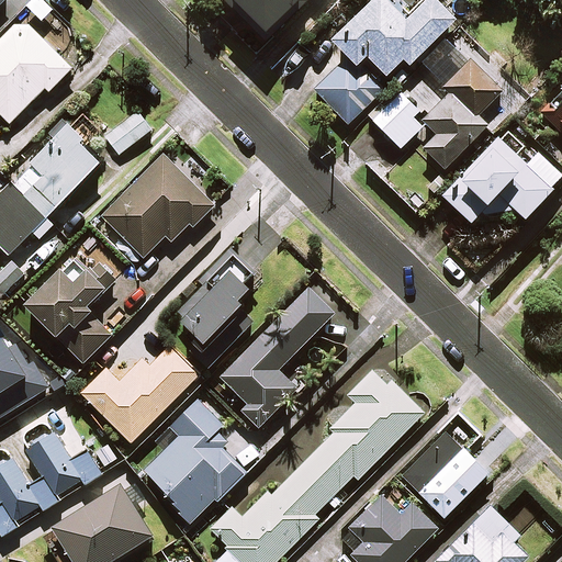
[(225,0),(226,1),(227,0),(235,0),(268,33),(262,37),(268,43),(302,10),(310,2),(306,0),(225,0)]
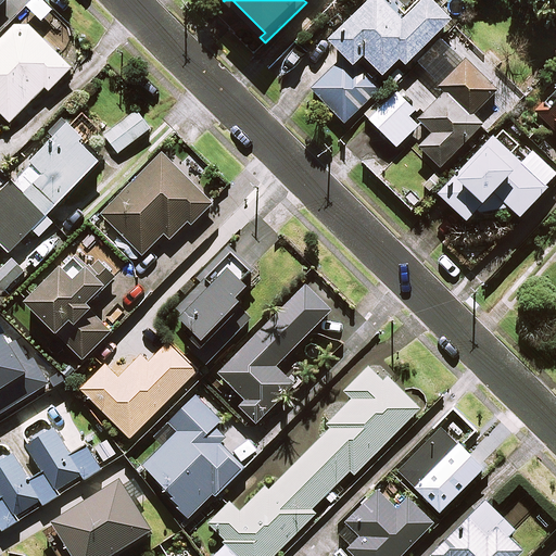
[(310,90),(343,124),(388,78),(384,75),(401,59),(407,65),(452,20),(431,0),(424,0),(404,20),(383,0),(370,0),(330,41),(344,55),(310,90)]
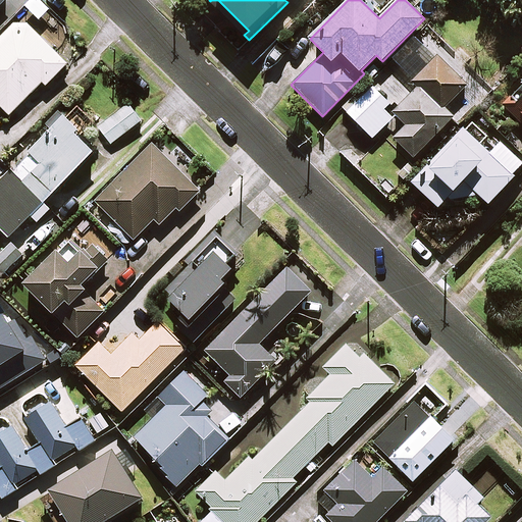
[(67,64),(22,19),(0,41),(0,105),(9,115),(43,82),(47,86),(67,64)]
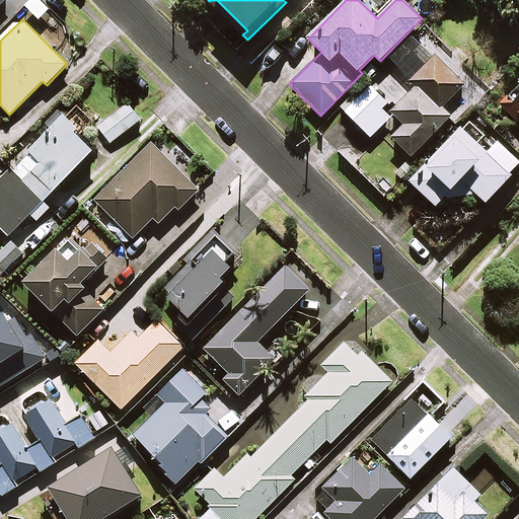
[(478,99),(447,69),(454,62),(424,32),(346,112),(371,137),(393,115),(404,125),(392,137),(412,156),(449,118),(454,123),(478,99)]
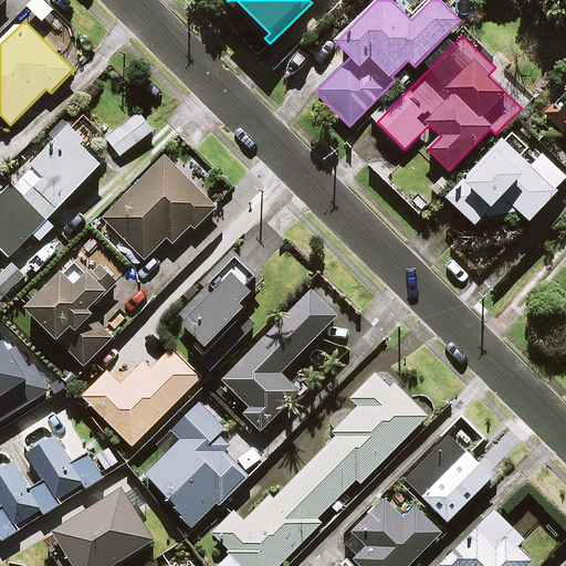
[(565,100),(549,117),(565,133),(565,100)]
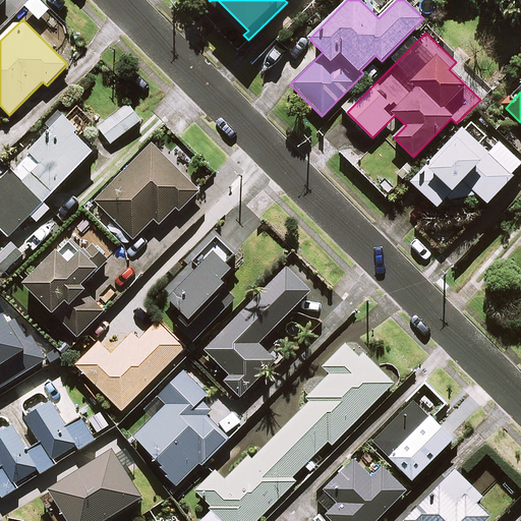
[(141,121),(129,105),(99,126),(111,143),(141,121)]
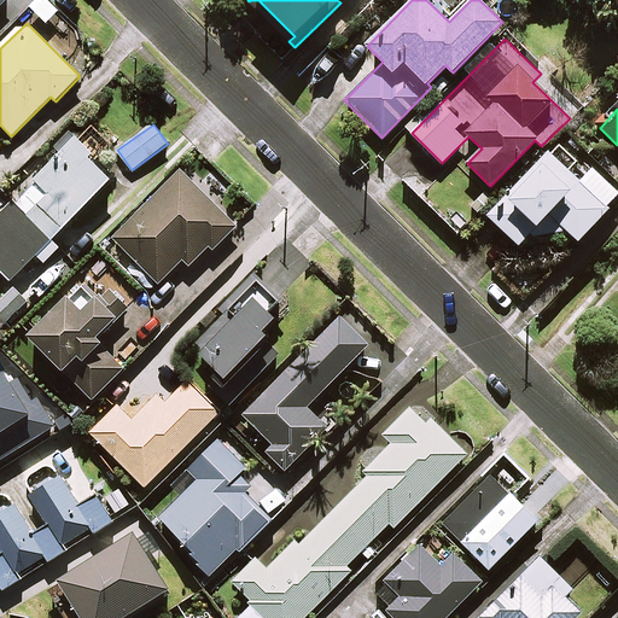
[(114,180),(75,140),(34,180),(36,182),(0,216),(0,269),(11,281),(38,255),(45,262),(59,249),(51,239),(114,180)]
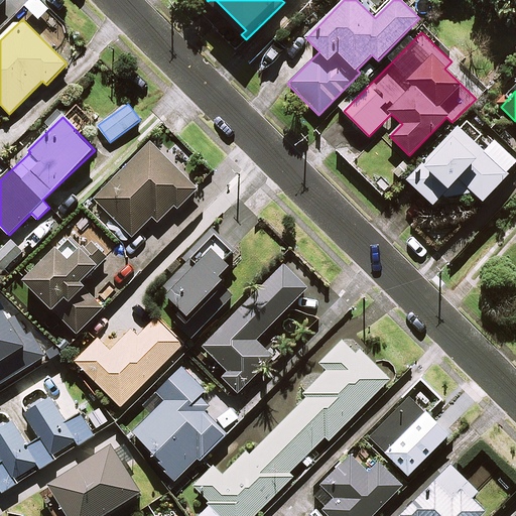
[(508,174),(460,128),(409,180),(434,206),(460,178),(484,201),(508,174)]
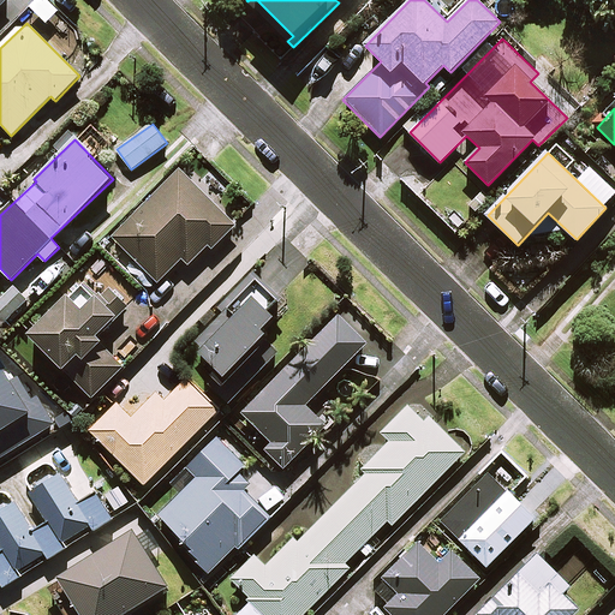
[(113,237),(137,261),(125,272),(147,293),(159,281),(183,258),(189,264),(209,245),(213,248),(236,226),(181,169),(113,237)]
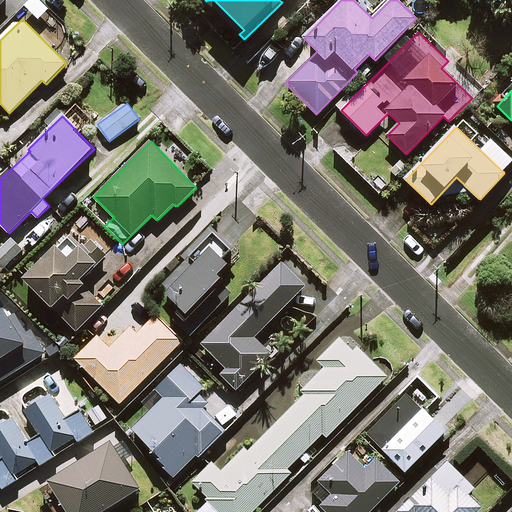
[(107,256),(78,226),(57,247),(25,278),(77,331),(103,306),(79,282),(107,256)]
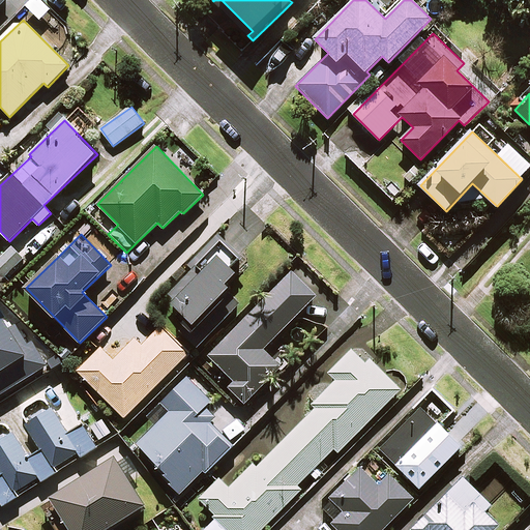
[(242,260),(217,234),(188,264),(173,280),(178,285),(167,297),(190,319),(184,325),(194,333),(189,339),(199,348),(239,303),(226,290),(239,275),(233,269),(242,260)]
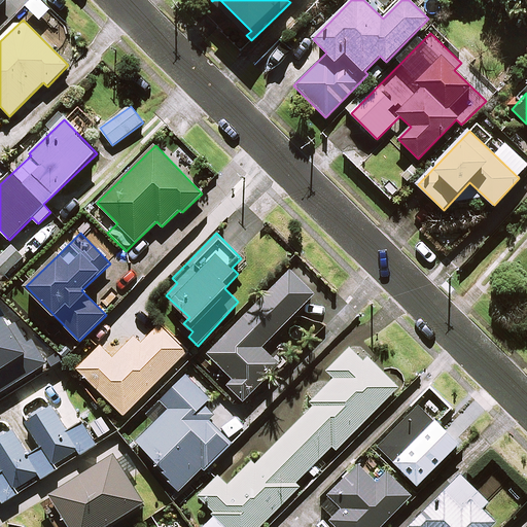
[(24,256),(11,245),(0,255),(0,277),(2,279),(24,256)]
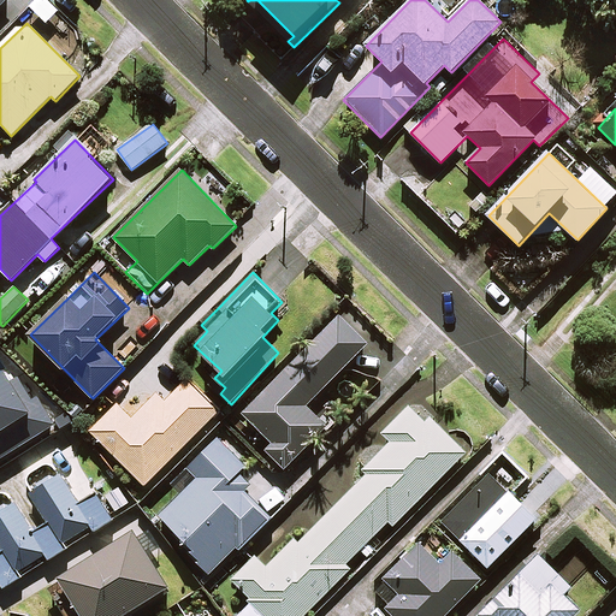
[(368,343),(341,317),(244,414),(273,444),(266,451),(285,469),(342,410),(323,391),(368,343)]
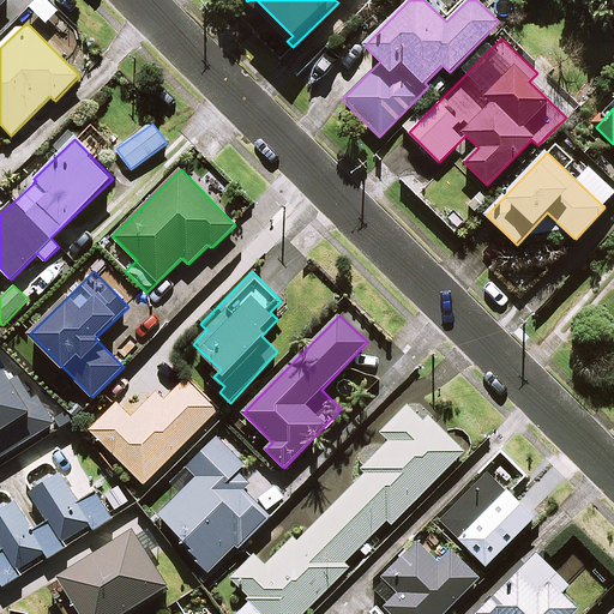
[(0,450),(50,421),(34,393),(26,398),(5,361),(0,362),(0,450)]
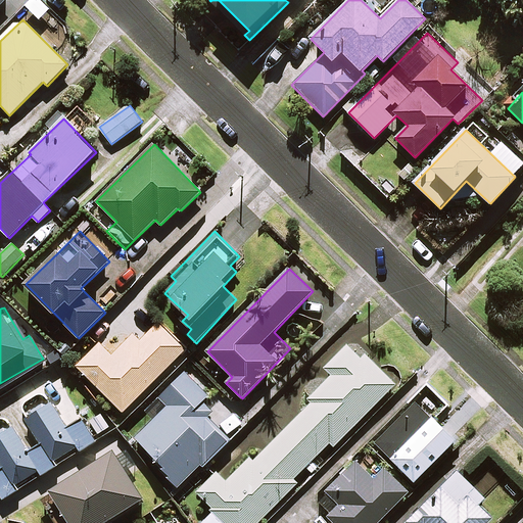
[(89,370),(120,400),(164,355),(117,308),(80,345),(97,363),(89,370)]
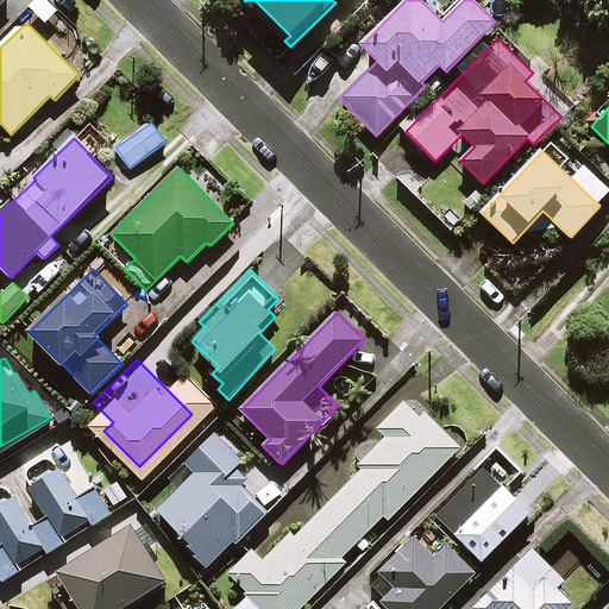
[(421,418),(405,402),(380,428),(388,437),(359,465),(363,469),(296,537),(292,533),(263,562),(252,551),(231,573),(251,594),(236,608),(300,608),(346,564),(341,559),(384,515),(389,520),(460,449),(426,413),(421,418)]
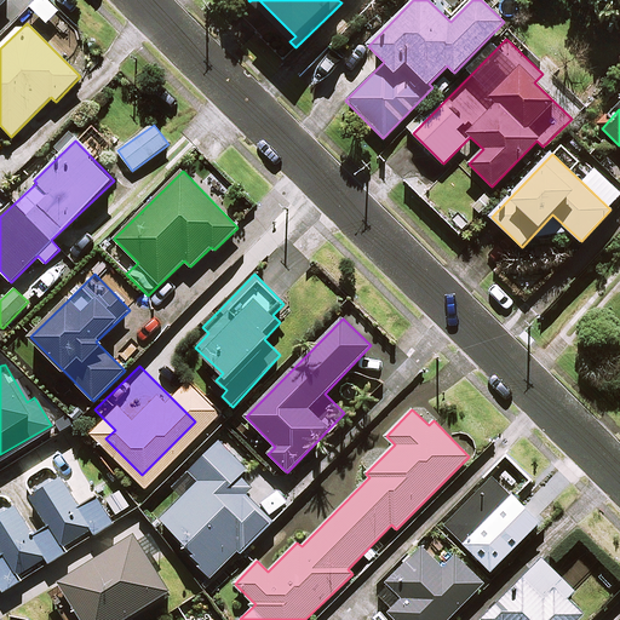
[(245,463),(224,438),(176,482),(187,494),(161,517),(213,575),(279,517),(237,470),(245,463)]
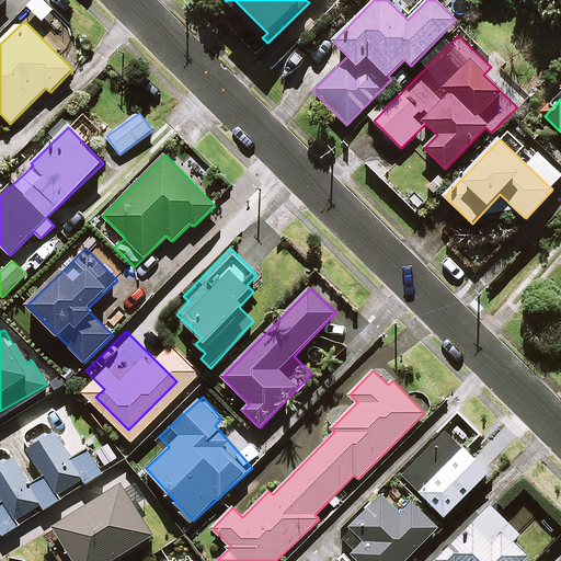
[(480,435),(461,416),(398,479),(414,495),(419,491),(444,516),(489,473),(466,449),(480,435)]
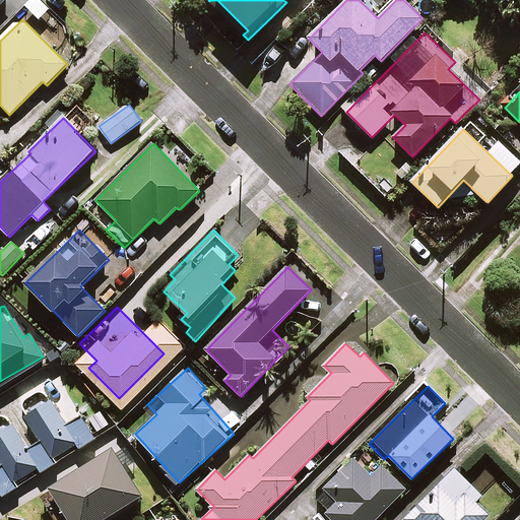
[(42,442),(55,462),(93,438),(81,417),(68,427),(52,400),(25,417),(42,442)]
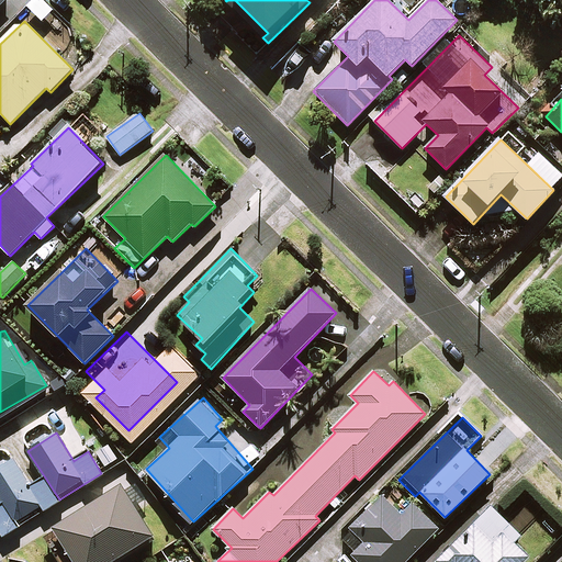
[(59,499),(45,478),(33,485),(15,457),(0,467),(0,501),(2,505),(17,526),(59,499)]
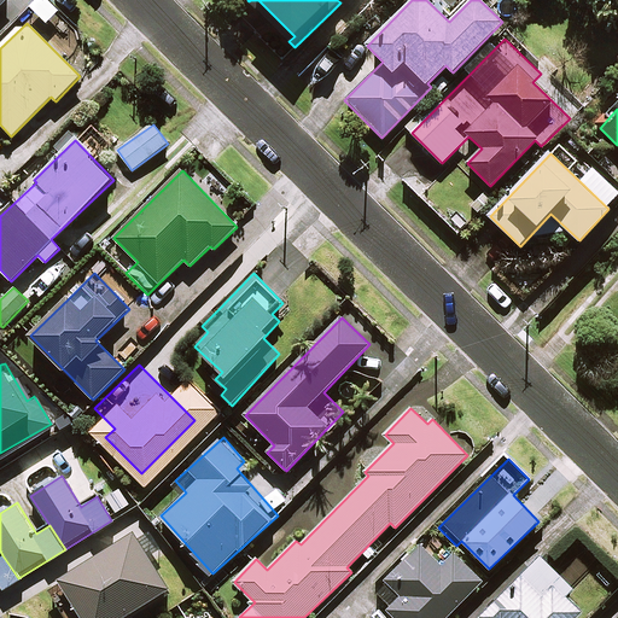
[(122,617),(169,589),(135,534),(51,587),(70,617),(122,617)]
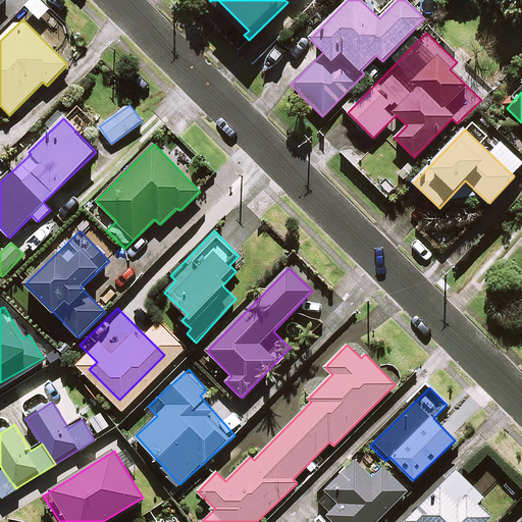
[(373,477),(355,460),(313,502),(333,521),(375,521),(408,490),(383,467),(373,477)]
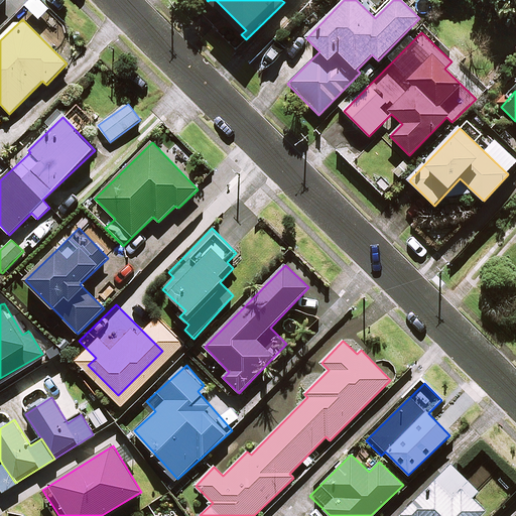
[(0,493),(15,483),(2,464),(0,464),(0,493)]
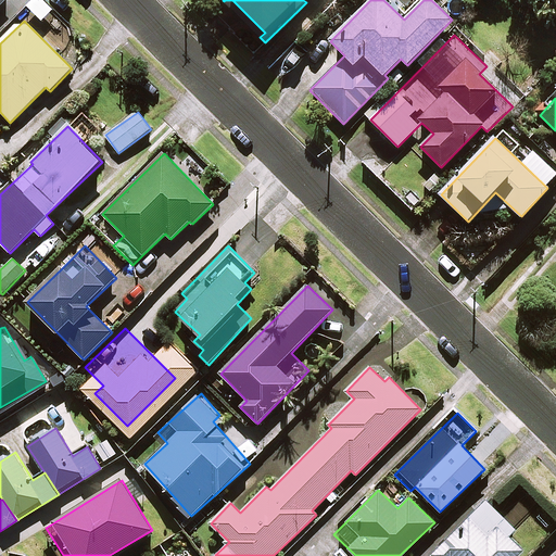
[(514,530),(487,502),(432,555),(518,555),(521,553),(506,536),(514,530)]
